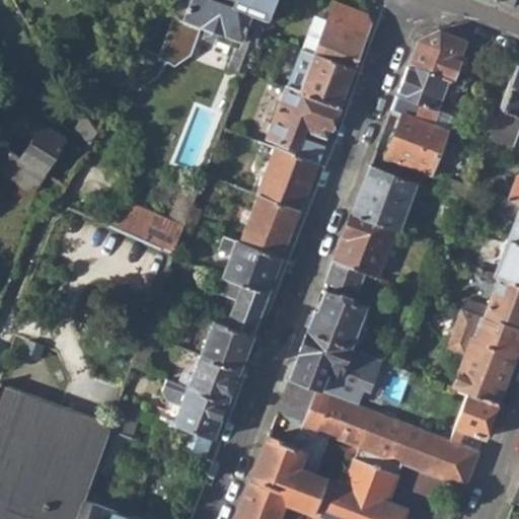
[(202,27),(241,44),(238,52),(235,50),(228,69),(243,75),(260,34),(266,18),(232,5),(217,0),(171,0),(164,12),(156,26),(125,81),(139,89),(162,77),(170,63),(177,67),(192,55),(202,27)]
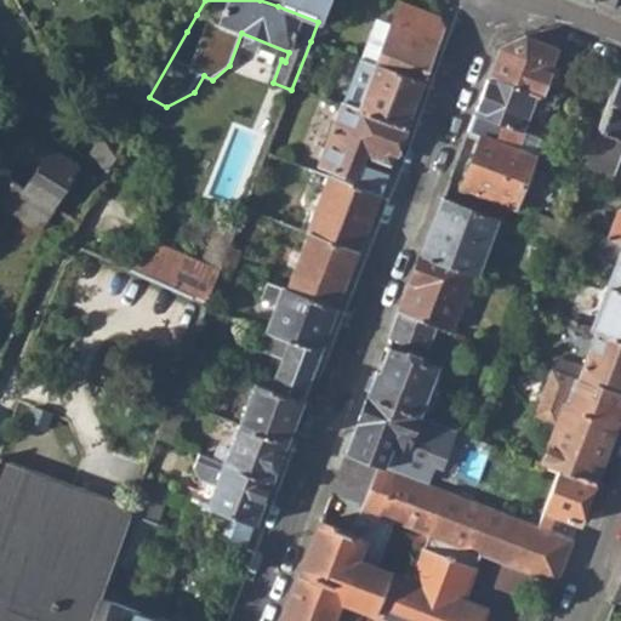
[(324,9),(326,0),(280,0),(278,6),(318,22),(324,9)]
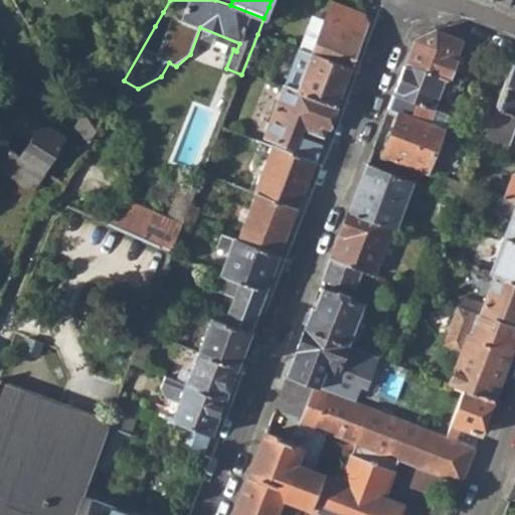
[(145,20),(155,26),(163,12),(156,3),(145,20)]
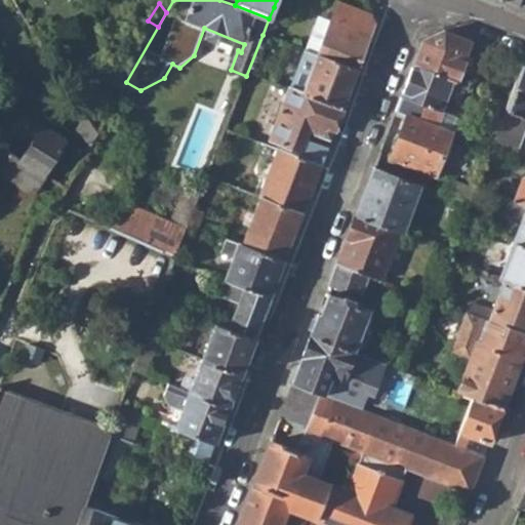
[(338,3),(330,22),(318,54),(356,68),(374,19),(373,17),(338,3)]
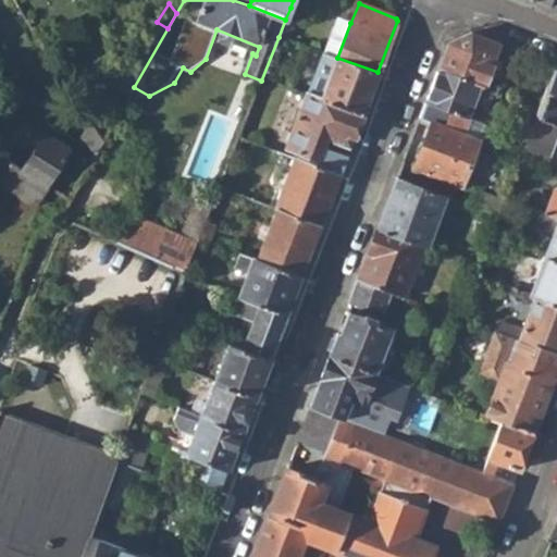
[(297,11),(291,8),(285,20),(279,37),(289,40),(298,20),(295,17),(297,11)]
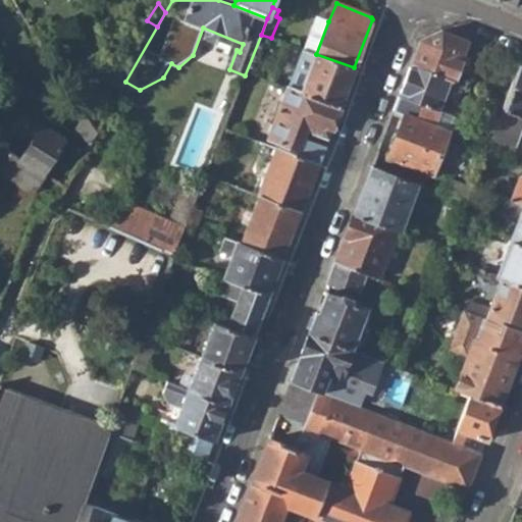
[(304,49),(316,54),(328,21),(316,16),(304,49)]
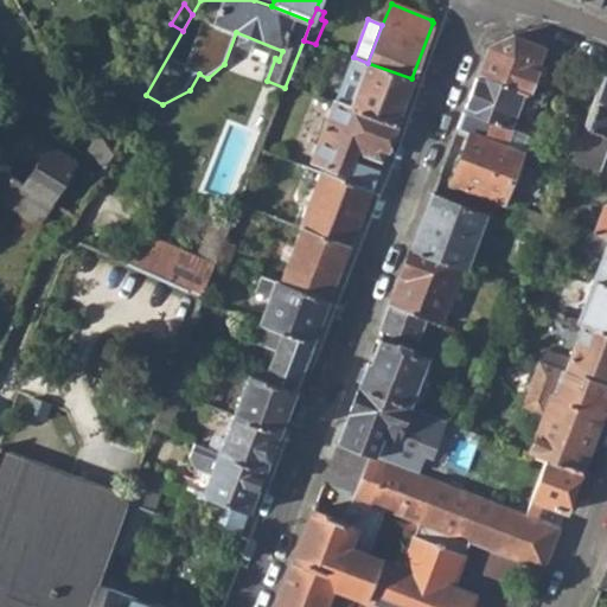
[(487,46),(478,74),(523,91),(525,93),(545,46),(515,34),(487,46)]
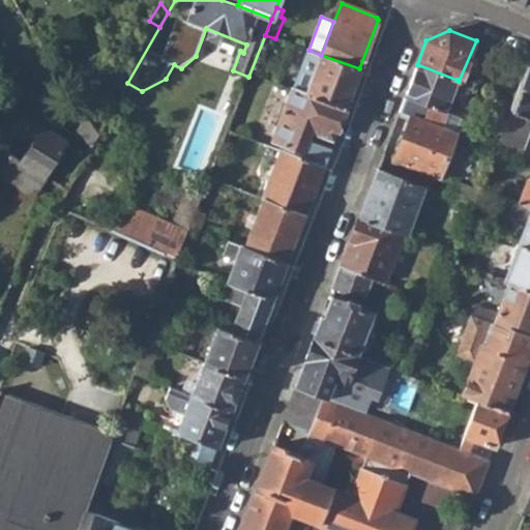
[(292,89),(344,109),(359,68),(321,55),(308,50),(306,50),(291,89),(292,89)]
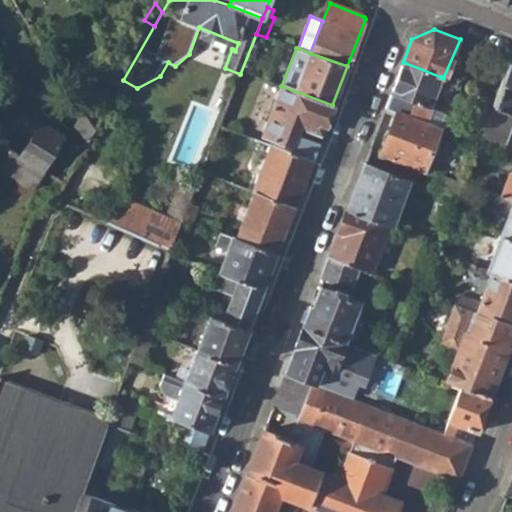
[(511,60),(510,60),(493,103),(510,110),(511,105),(511,60)]
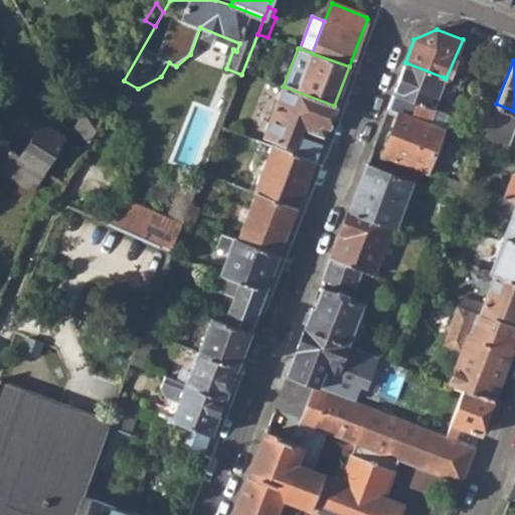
[(405,62),(389,103),(428,117),(444,77),(405,62)]
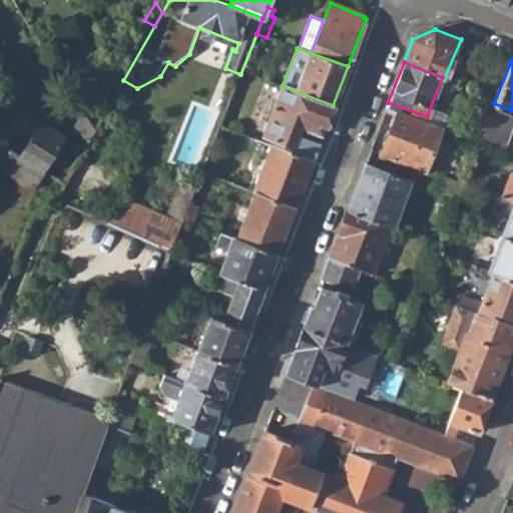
[(272,147),(290,153),(311,162),(319,142),(298,134),(300,127),(321,136),(333,105),(283,86),(265,135),(275,139),(272,147)]
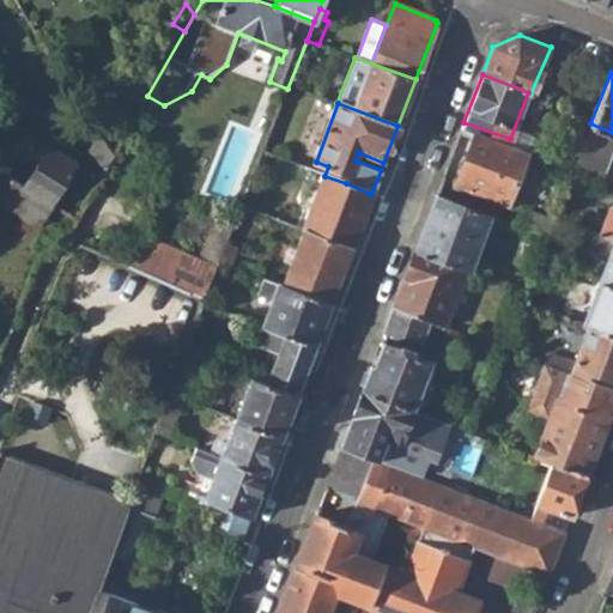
[(460,131),(475,135),(508,145),(510,139),(463,122),(460,131)]
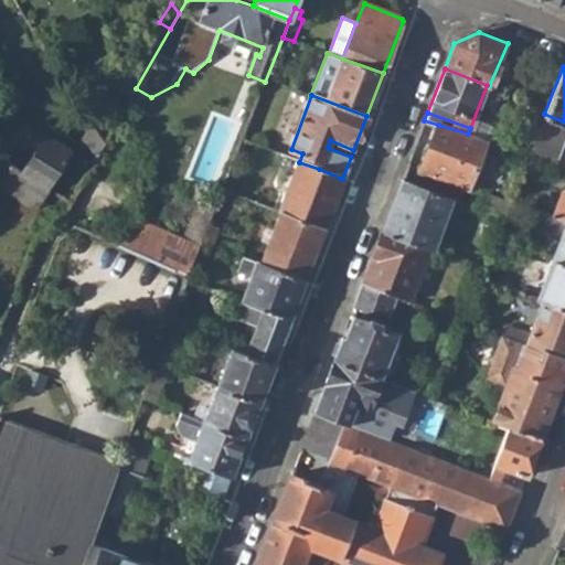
[(564,139),(564,121),(563,121),(544,114),(530,152),(529,157),(556,168),(564,139)]
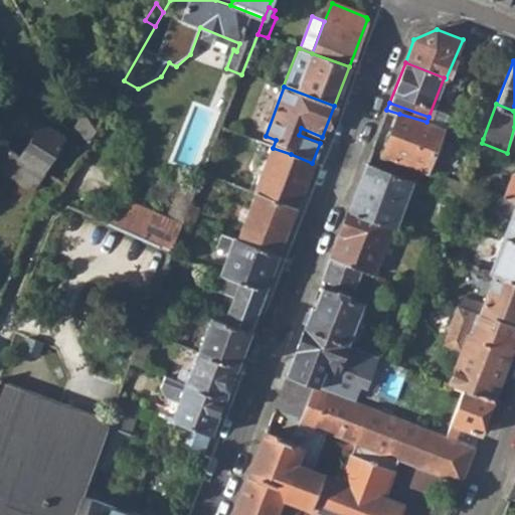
[(45,118),(67,131),(73,119),(55,105),(45,118)]
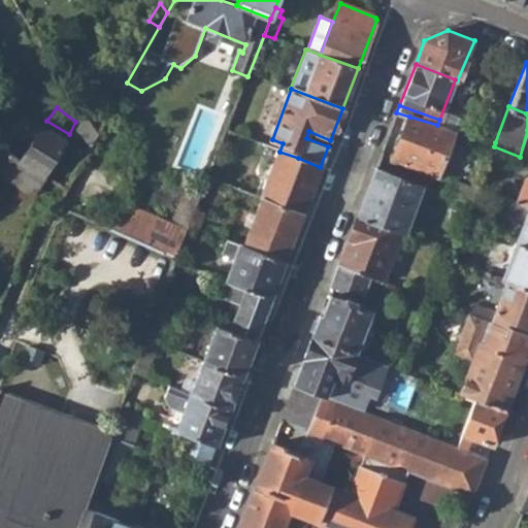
[(454,132),(437,125),(409,117),(393,158),(436,174),(454,132)]
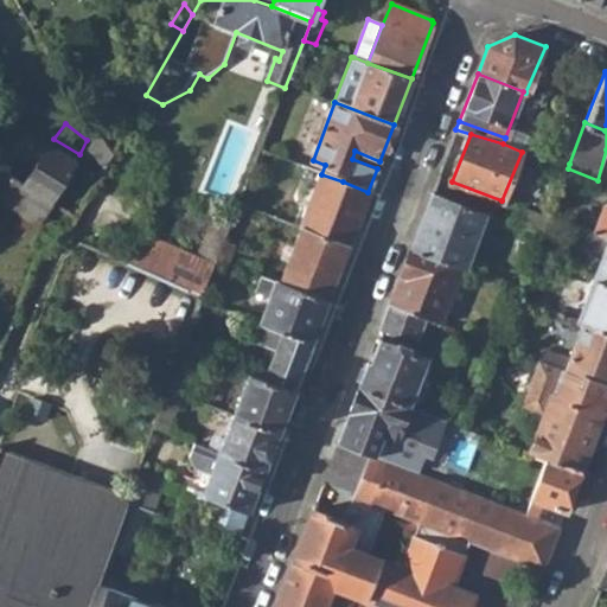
[(49,145),(23,186),(50,204),(76,161),(49,145)]
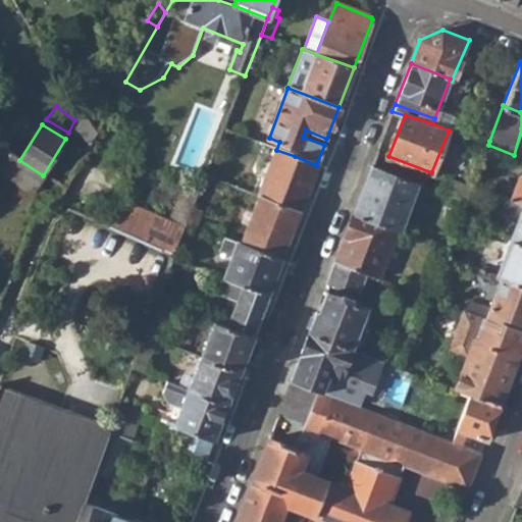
[(83,132),(93,137),(96,132),(87,125),(83,132)]
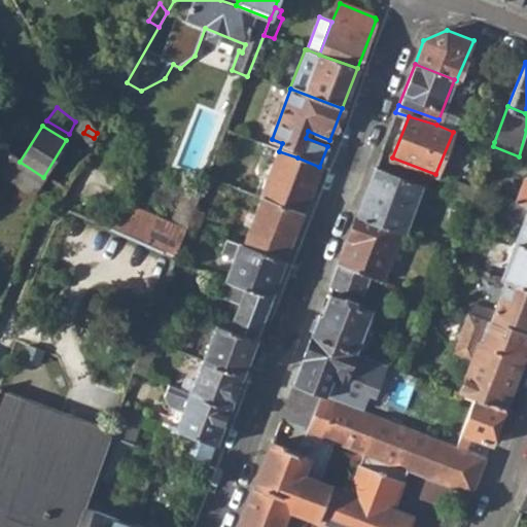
[(71,148),(84,155),(91,146),(76,138),(71,148)]
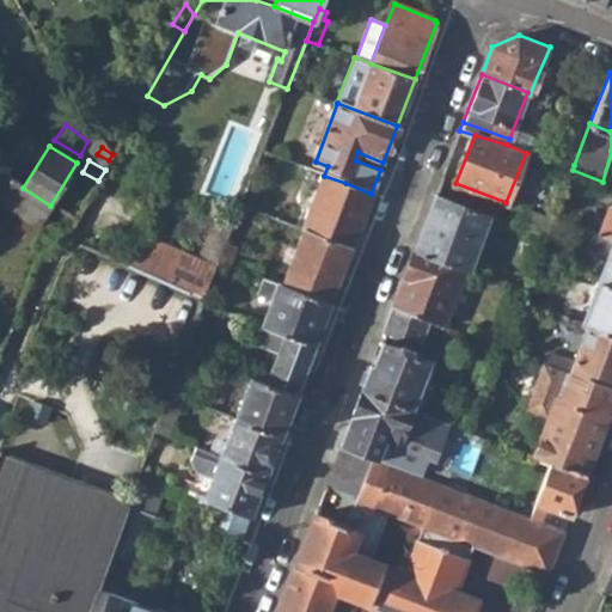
[(0,201),(37,225),(50,206),(23,188),(0,172),(0,201)]
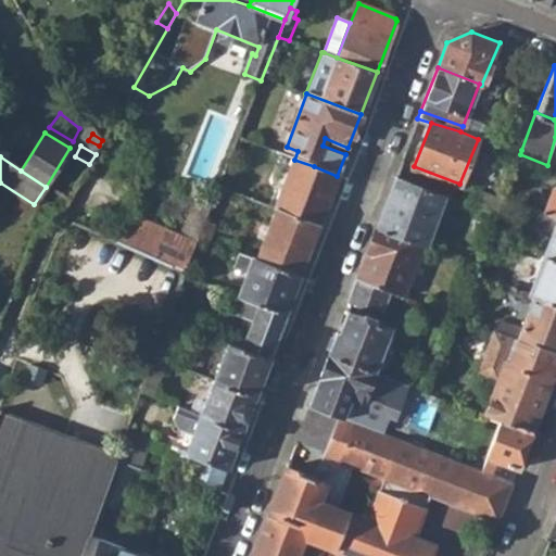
[(294,160),(276,210),(319,226),(337,176),(314,166),(294,160)]
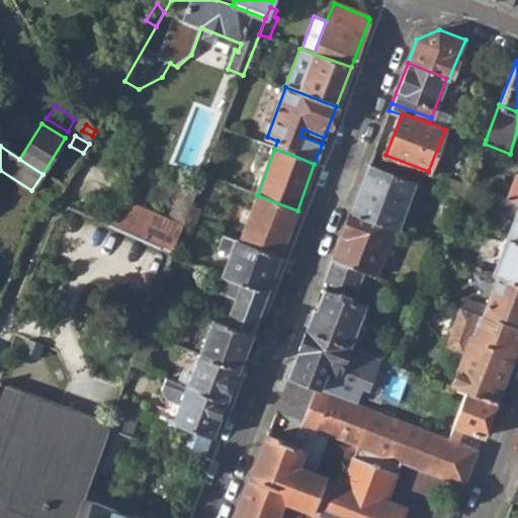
[(369,164),(351,212),(393,228),(397,231),(416,182),(369,164)]
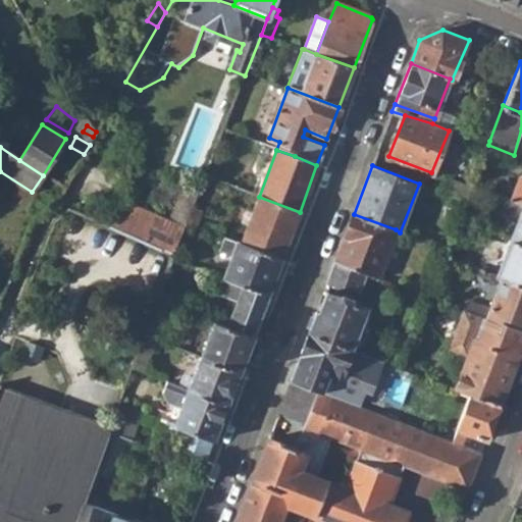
[(521,178),(520,177),(512,200),(521,203),(521,178)]
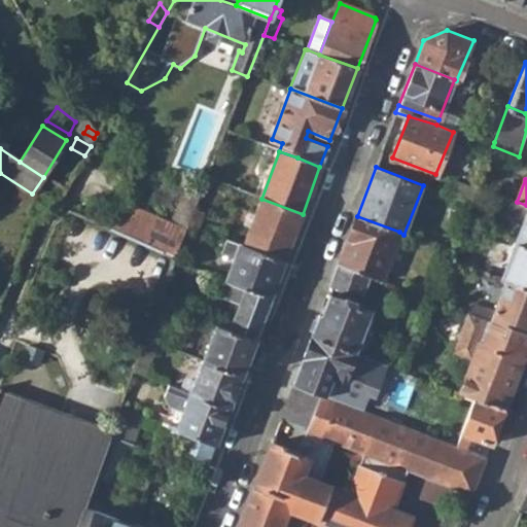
[(172,226),(185,233),(188,224),(195,209),(200,196),(186,189),(172,226)]
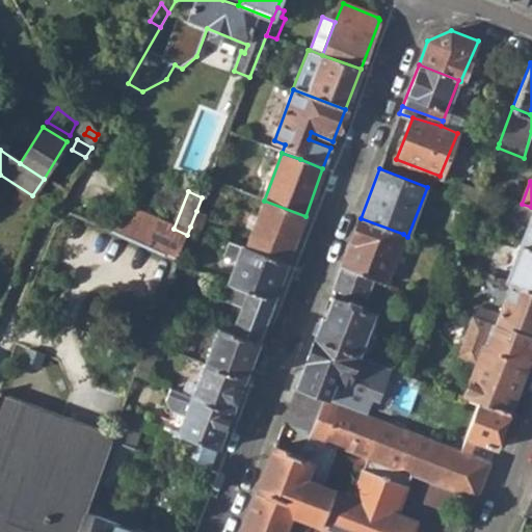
[(264,201),(245,249),(287,265),(306,216),(264,201)]
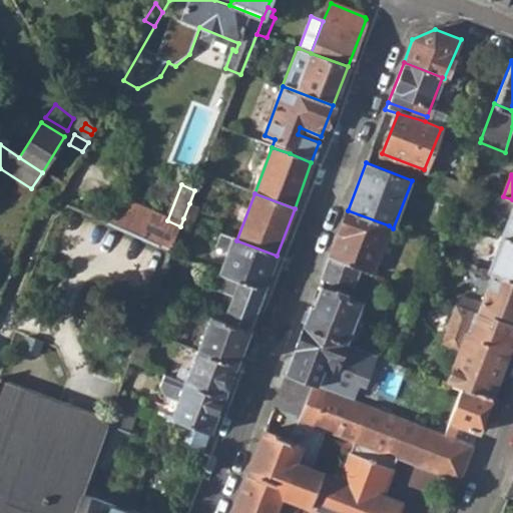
[(454,211),(459,198),(444,193),(439,206),(454,211)]
